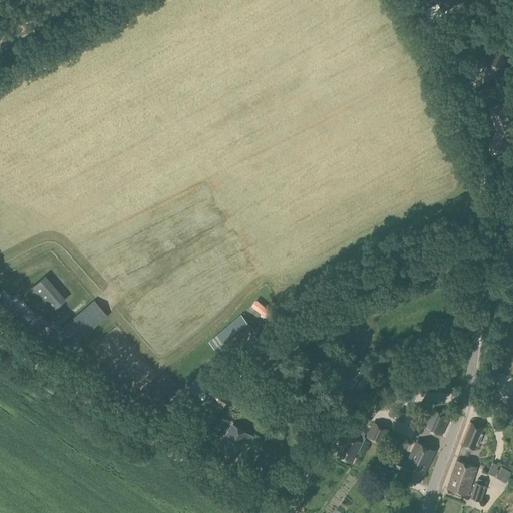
[(425,0),(429,5),(436,0),(443,12),(464,0),(425,0)]
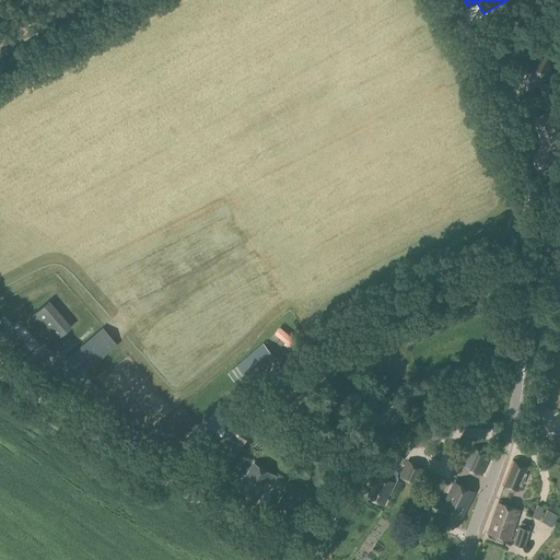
[(545,60),(528,66),(534,82),(551,77),(545,60)]
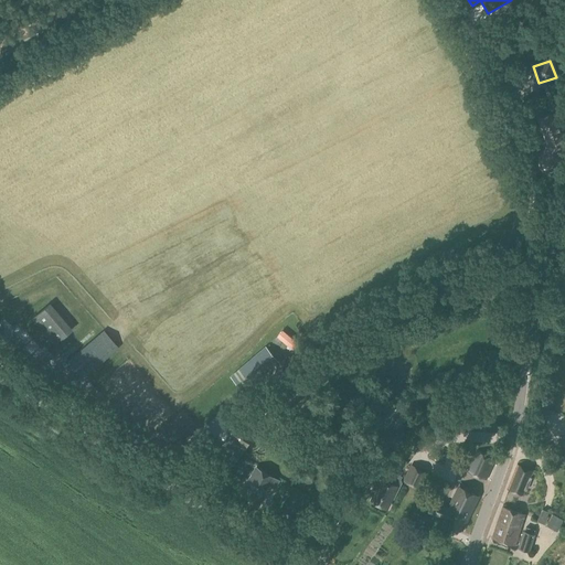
[(51,304),(32,319),(55,345),(73,330),(51,304)]
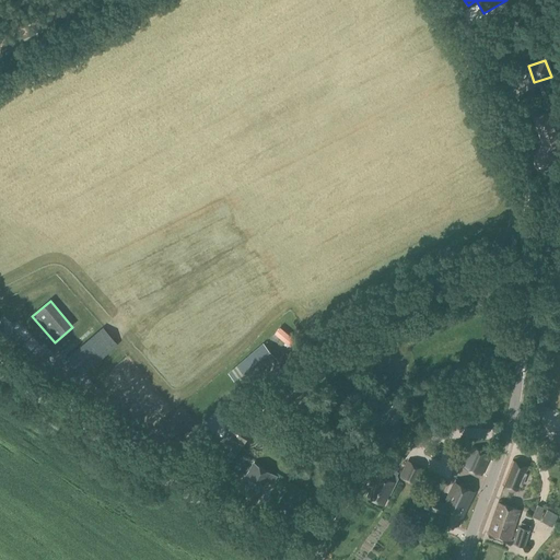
[(103,327),(68,358),(82,374),(117,345),(103,327)]
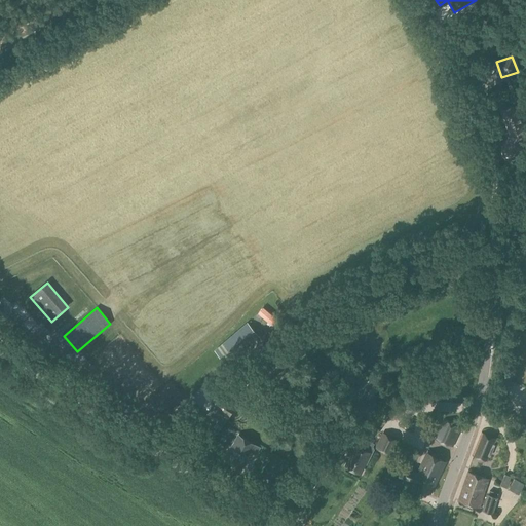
[(263,307),(259,313),(275,327),(279,321),(263,307)]
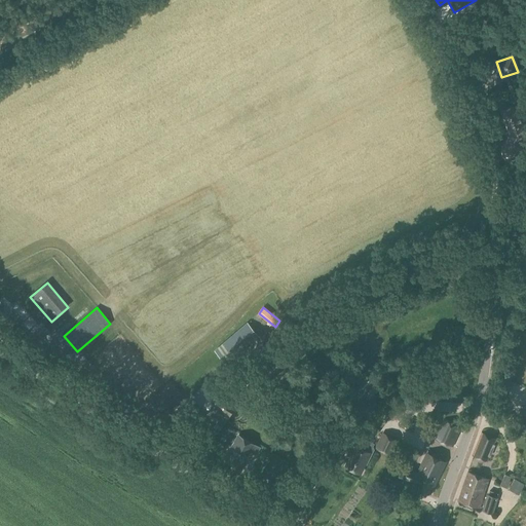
[(316,309),(305,314),(309,324),(322,317),(316,309)]
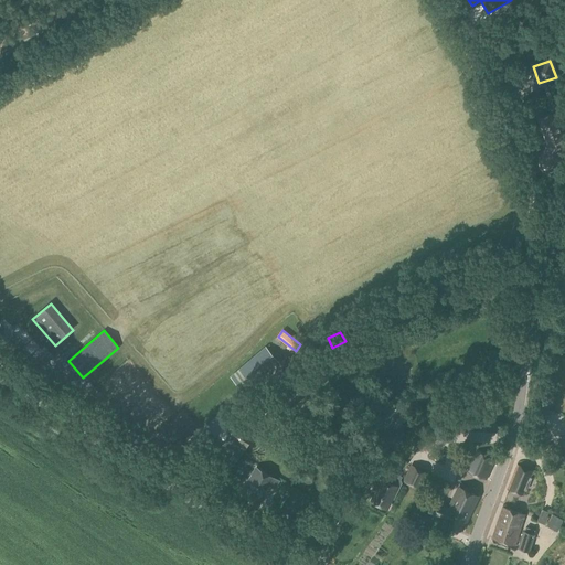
[(241,366),(231,376),(244,392),(255,382),(278,362),(265,347),(241,366)]
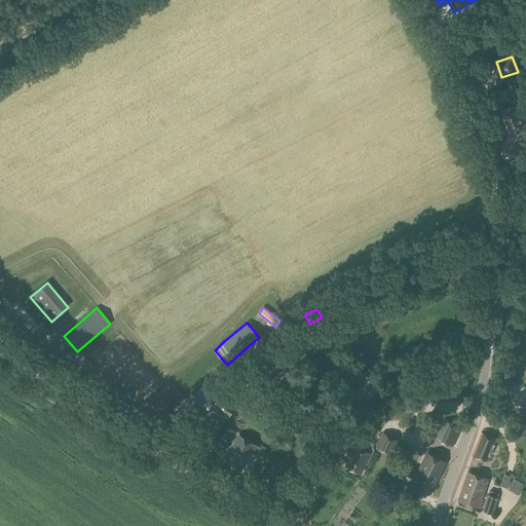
[(287,348),(277,357),(286,366),(295,358),(287,348)]
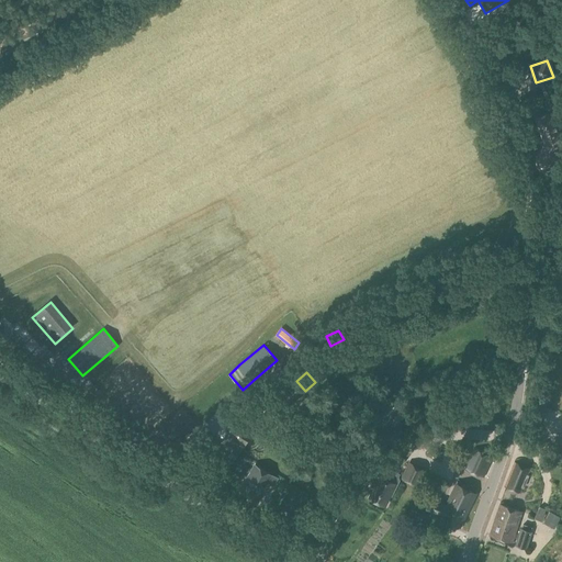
[(248,396),(242,404),(251,414),(258,407),(248,396)]
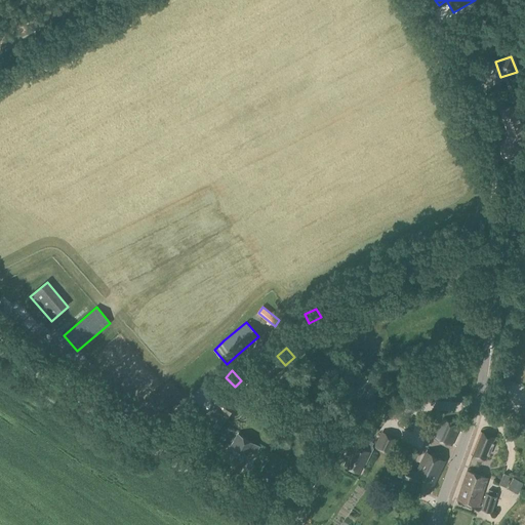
[(362,384),(366,376),(357,371),(353,379),(362,384)]
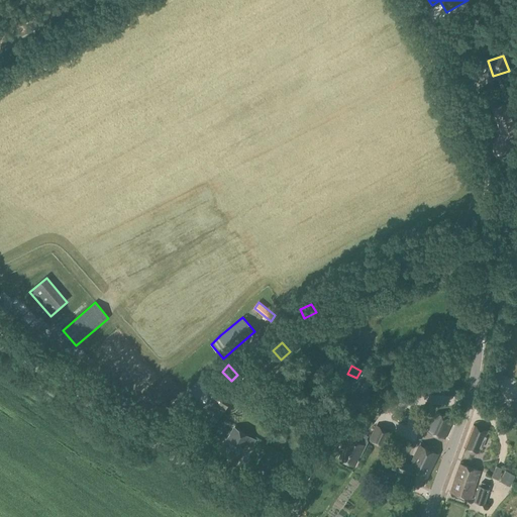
[(415,368),(413,380),(422,381),(424,369),(415,368)]
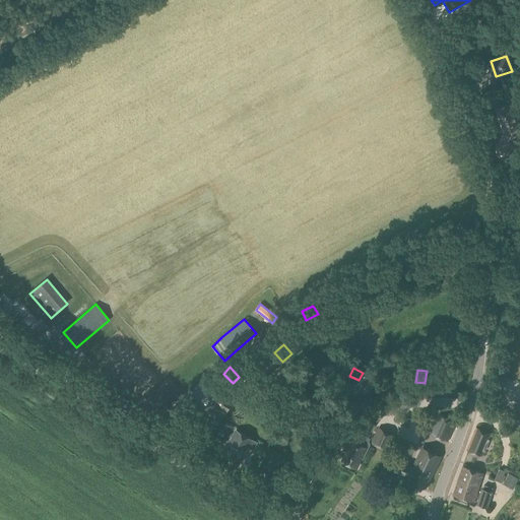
[(268,378),(264,381),(275,391),(278,389),(268,378)]
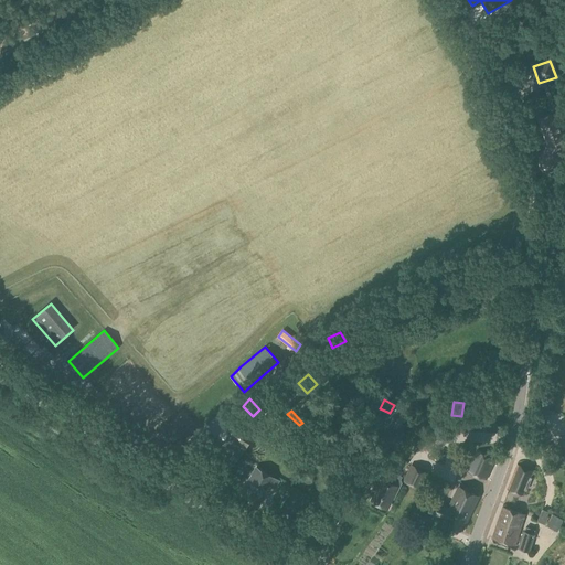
[(398,412),(391,423),(400,429),(406,417),(398,412)]
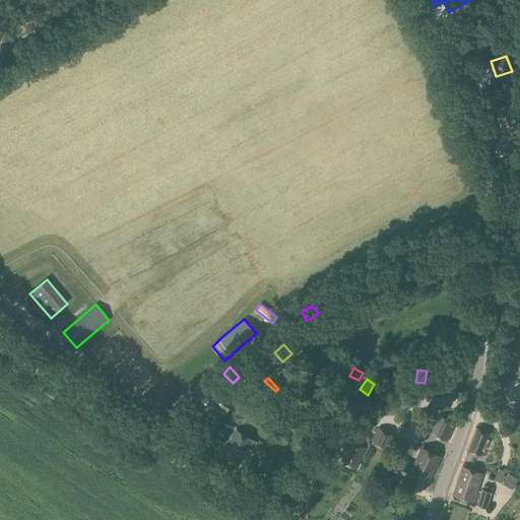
[(166,385),(150,398),(163,411),(178,398),(166,385)]
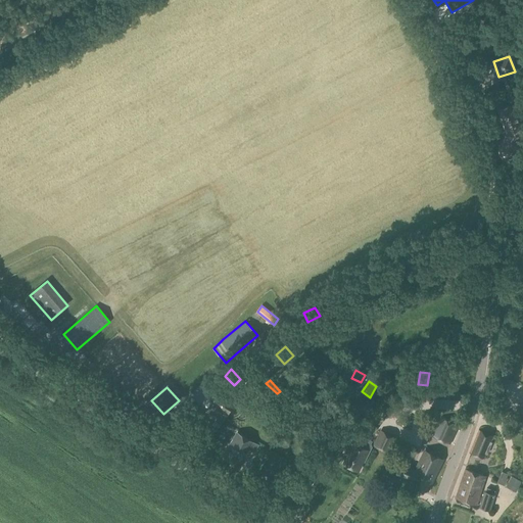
[(212,407),(209,412),(219,418),(215,425),(219,427),(223,421),(223,422),(224,421),(227,416),(236,400),(222,392),(212,407)]
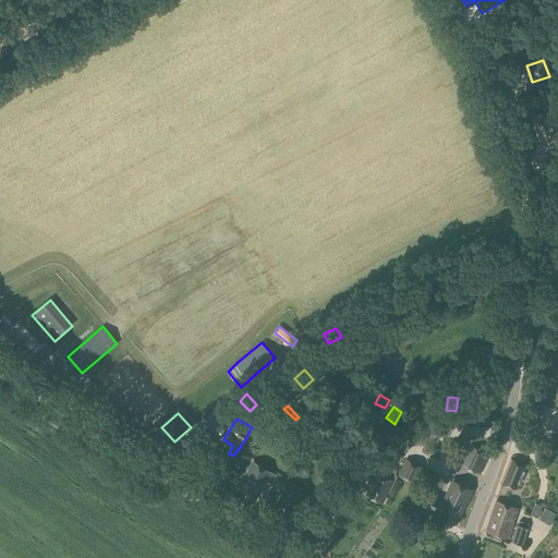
[(415,423),(409,434),(417,439),(424,429),(415,423)]
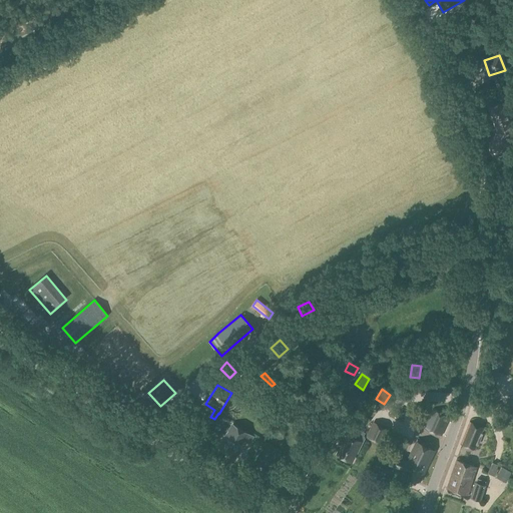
[(432,410),(424,427),(443,434),(450,417),(432,410)]
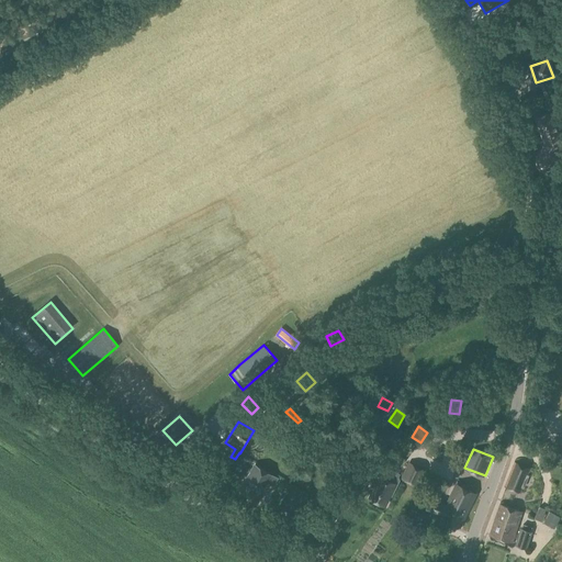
[(515,461),(505,486),(521,493),(524,487),(520,485),(525,474),(528,475),(531,469),(515,461)]
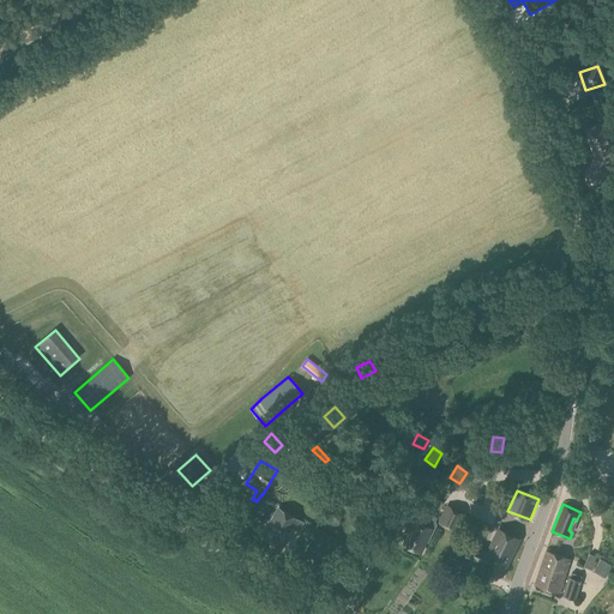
[(447,505),(439,522),(458,531),(467,515),(447,505)]
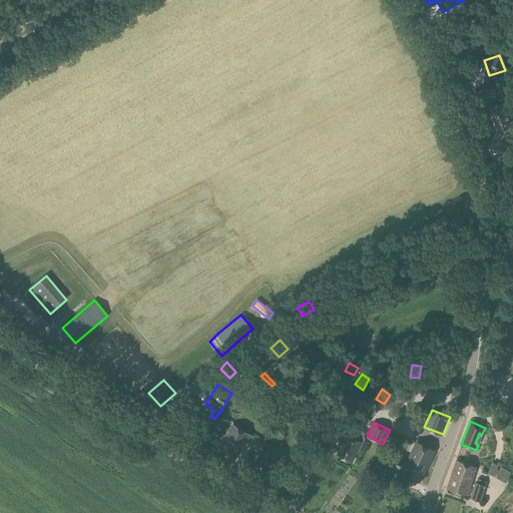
[(231,423),(217,447),(236,458),(245,441),(249,444),(253,436),(231,423)]
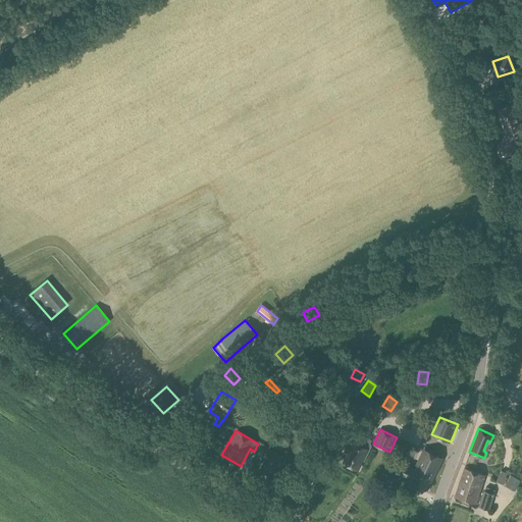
[(354,442),(344,463),(358,469),(368,450),(366,449),(368,444),(358,438),(355,444),(354,442)]
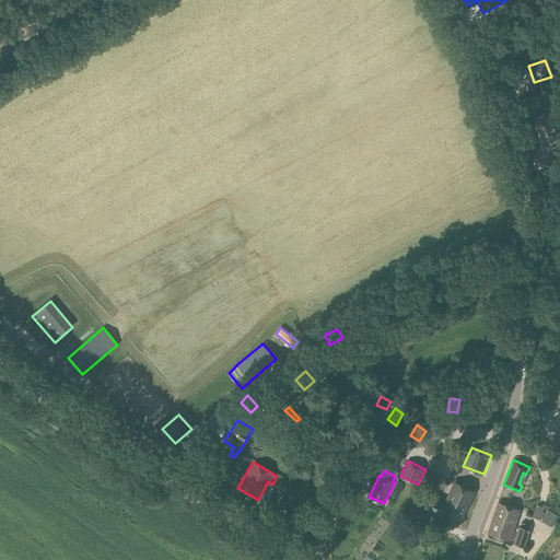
[(412,509),(408,517),(427,526),(432,516),(434,512),(440,514),(440,515),(459,525),(475,493),(455,483),(445,503),(435,499),(427,515),(412,509)]
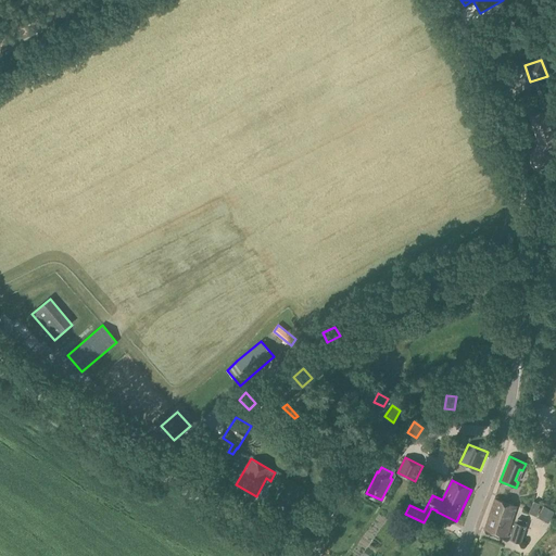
[(495,500),(484,529),(507,536),(517,507),(495,500)]
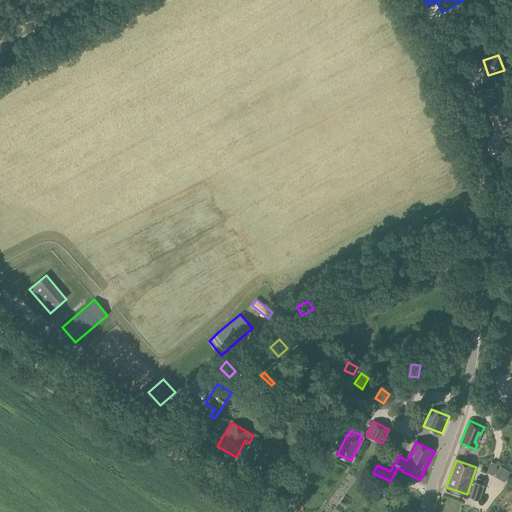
[(501,467),(497,475),(507,480),(511,472),(501,467)]
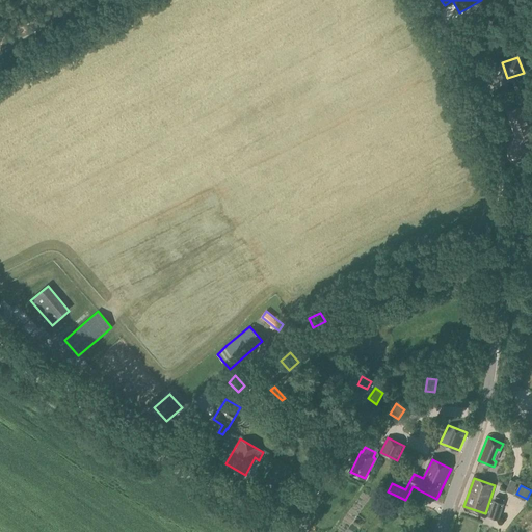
[(295,488),(291,496),(301,502),(306,495),(295,488)]
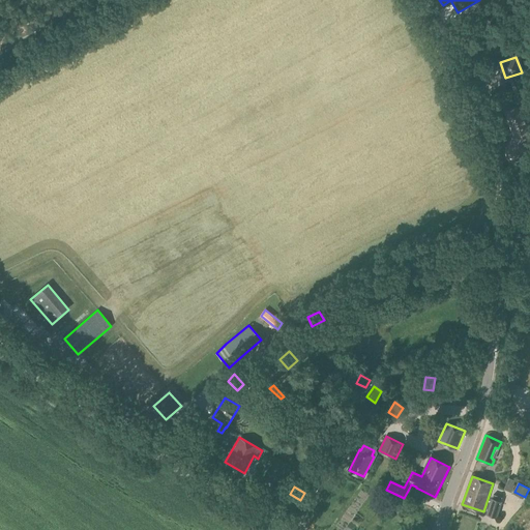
[(492,498),(487,513),(496,517),(501,501),(500,501),(502,497),(493,494),(492,498)]
